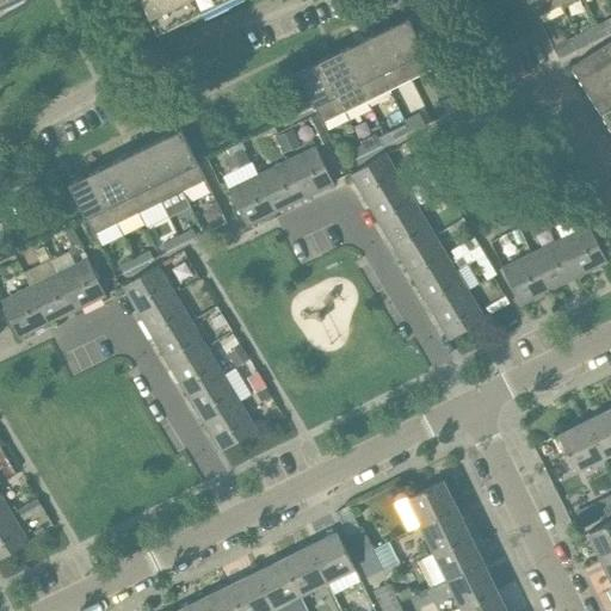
[(143,0),(159,31),(181,20),(178,14),(207,0),(143,0)]
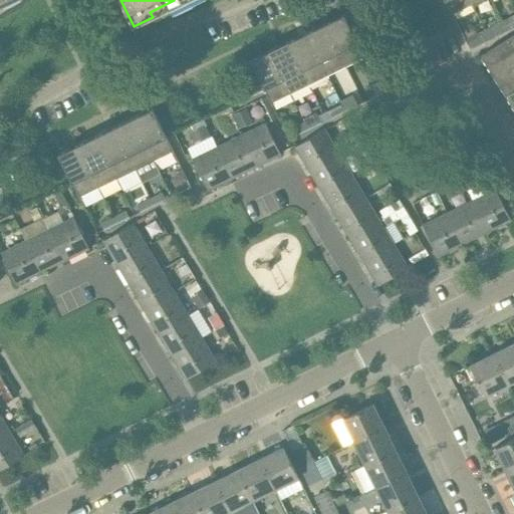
[(446,0),(453,14),(472,4),(469,0),(446,0)]
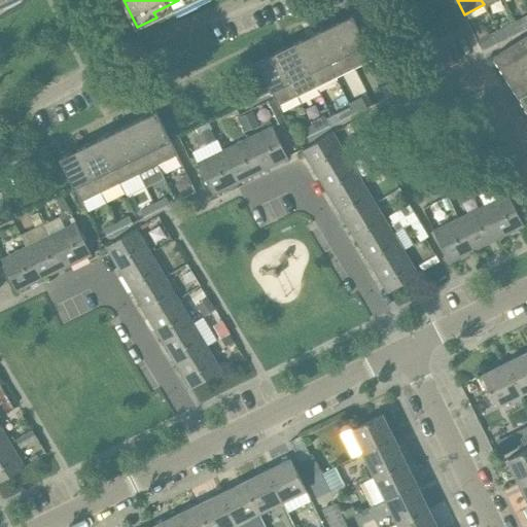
[(332,24),(354,67),(373,58),(374,61),(376,61),(353,13),(332,24)]
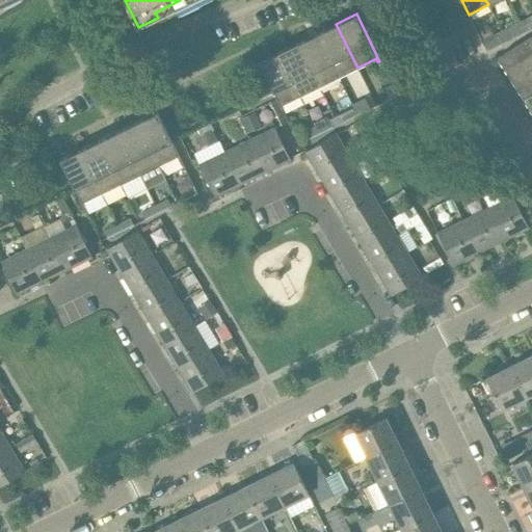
[(531,15),(521,22),(526,33),(531,29),(531,15)]
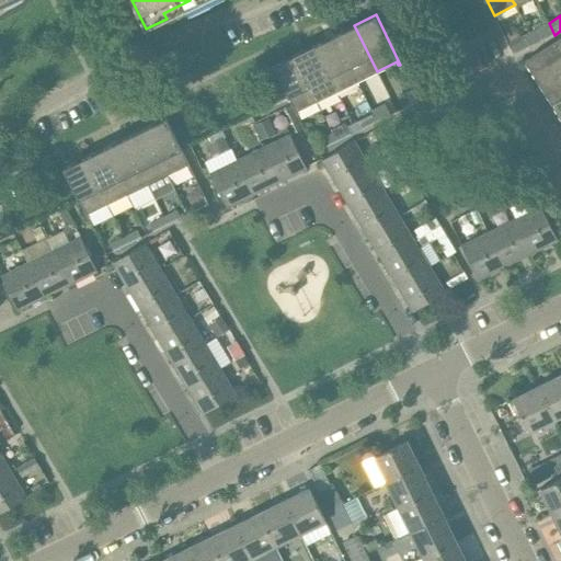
[(549,23),(529,32),(530,36),(535,45),(554,35),(549,23)]
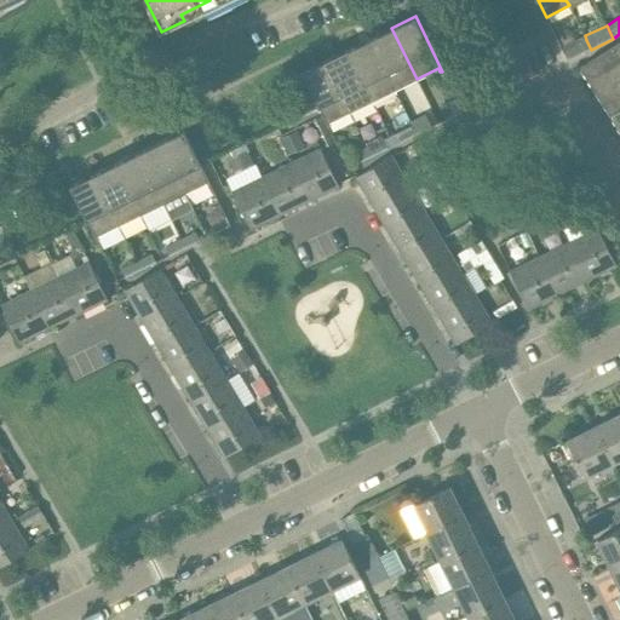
[(417,79),(391,28),(369,39),(395,90),(417,79)]
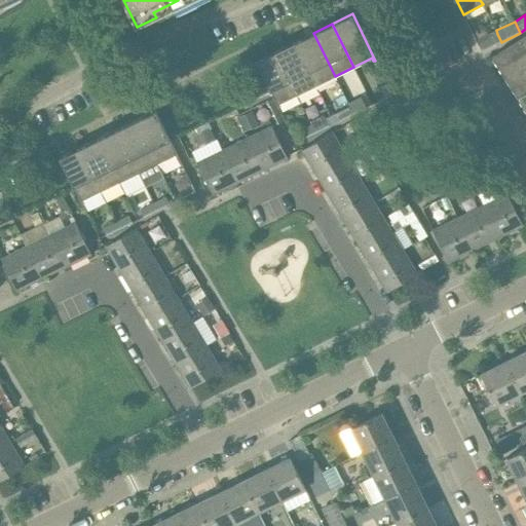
[(315,85),(335,76),(313,33),(295,42),(315,85)]
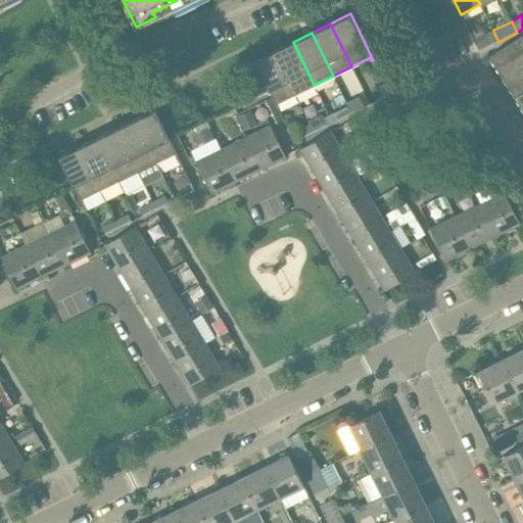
[(498,42),(494,34),(475,44),(479,51),(498,42)]
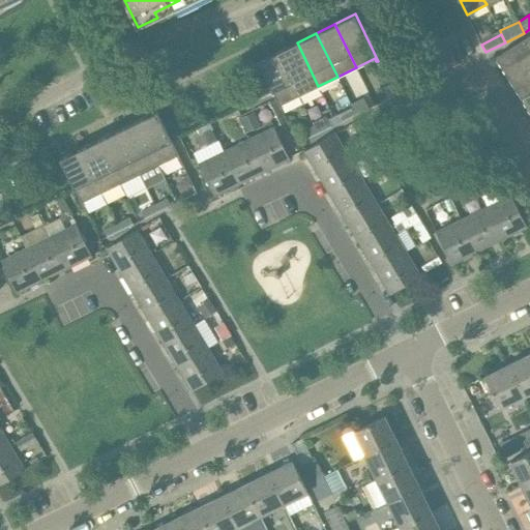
[(507,79),(529,64),(529,35),(495,58),(496,60),(497,59),(508,78),(507,79)]
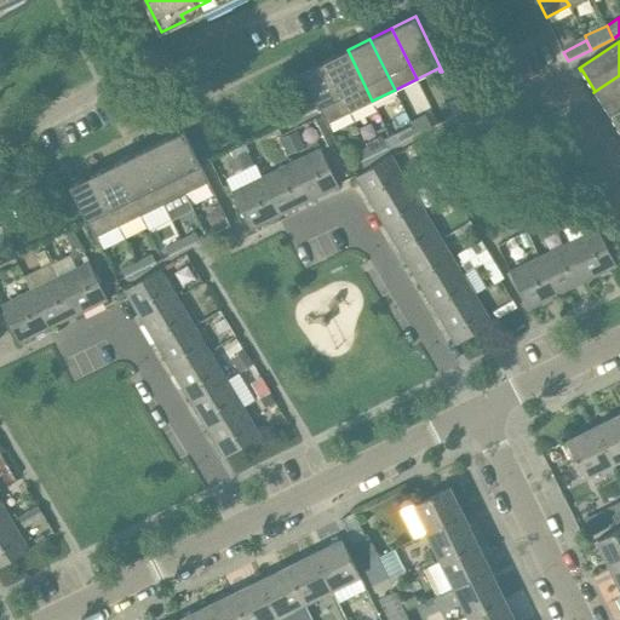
[(326,61),(350,112),(372,101),(348,50),(326,61)]
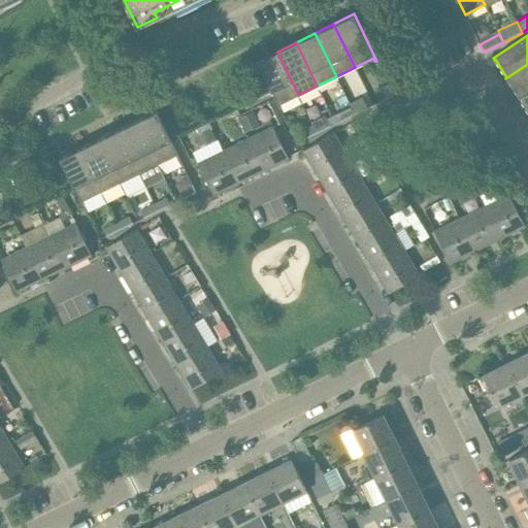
[(298,95),(277,52),(257,61),(281,108),(282,107),(281,104),(298,95)]
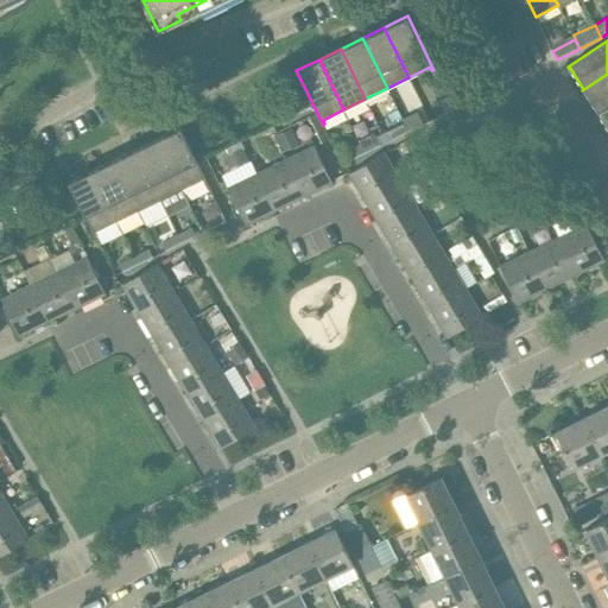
[(596,113),(607,106),(607,74),(582,90),(583,92),(584,92),(597,112),(596,113)]
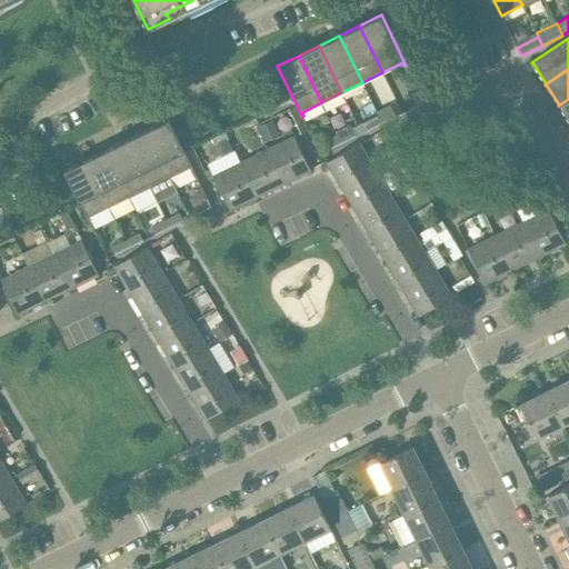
[(425,103),(418,90),(403,97),(410,110),(425,103)]
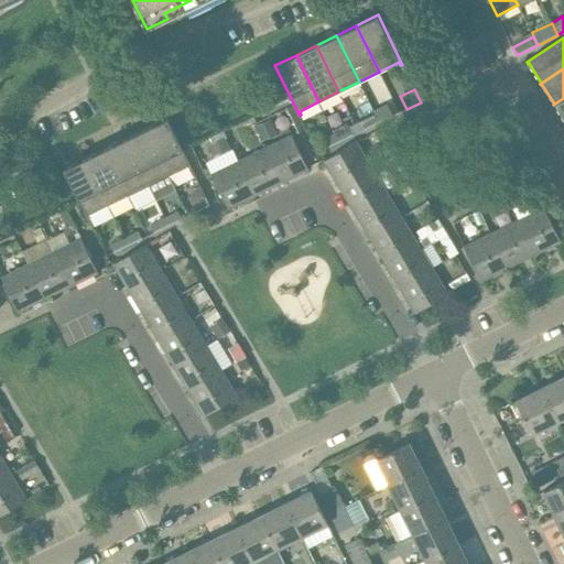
[(563,98),(553,105),(554,107),(555,106),(563,119),(563,98)]
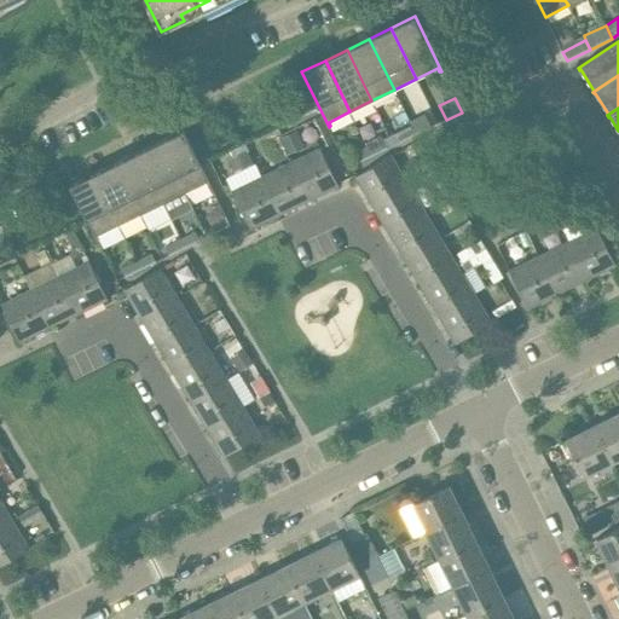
[(424,114),(410,121),(412,126),(416,134),(431,127),(424,114)]
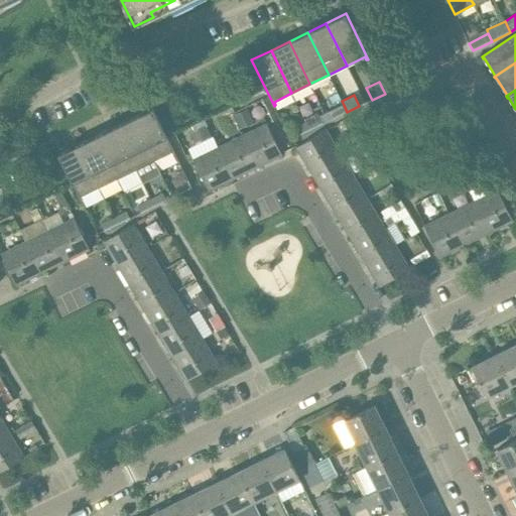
[(331,111),(335,118),(347,112),(344,105),(331,111)]
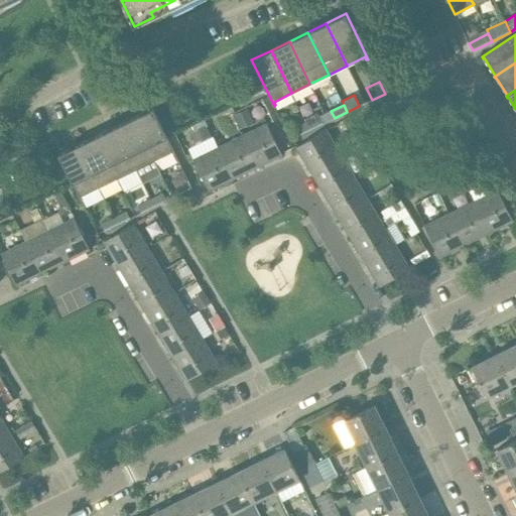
[(151,109),(133,118),(154,160),(172,151),(173,154),(175,154),(153,108),(151,109)]
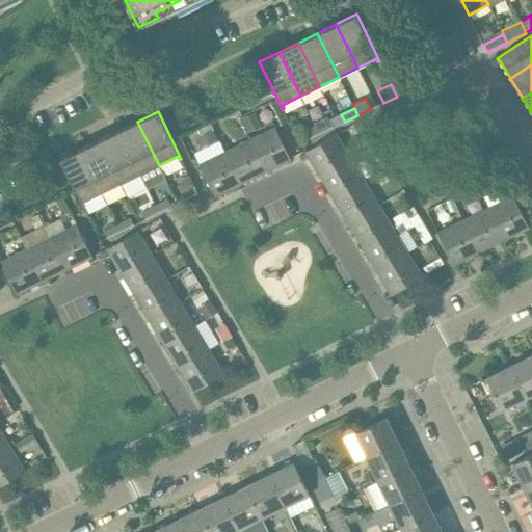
[(256,112),(241,120),(247,133),(262,126),(256,112)]
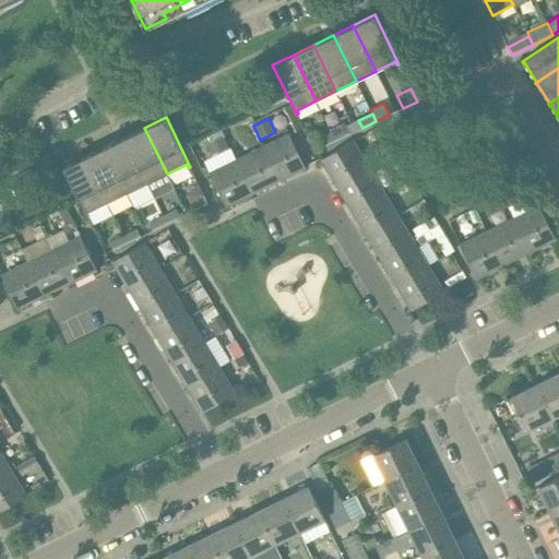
[(331,130),(332,133),(336,141),(349,134),(344,123),(331,130)]
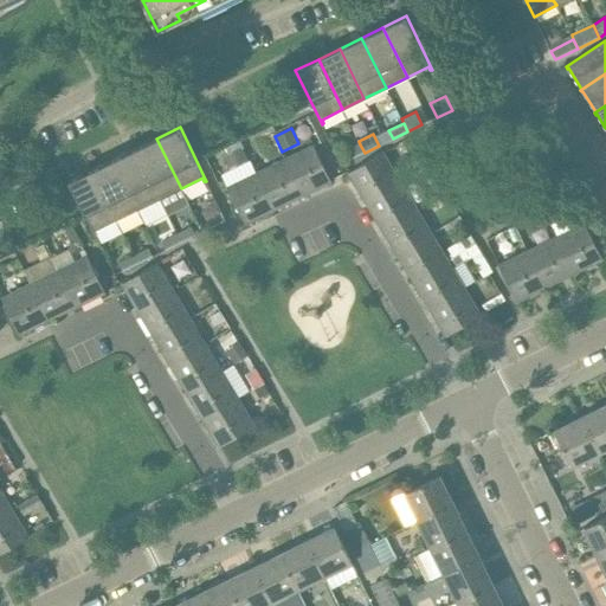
[(407,137),(401,141),(412,158),(417,154),(420,152),(411,136),(407,137)]
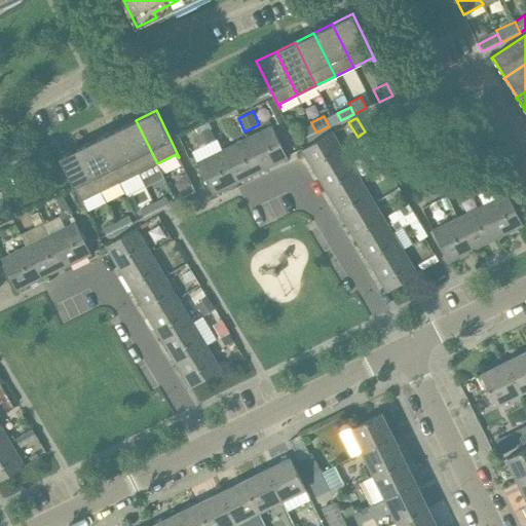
[(117,128),(132,157),(139,173),(157,163),(136,120),(117,128)]
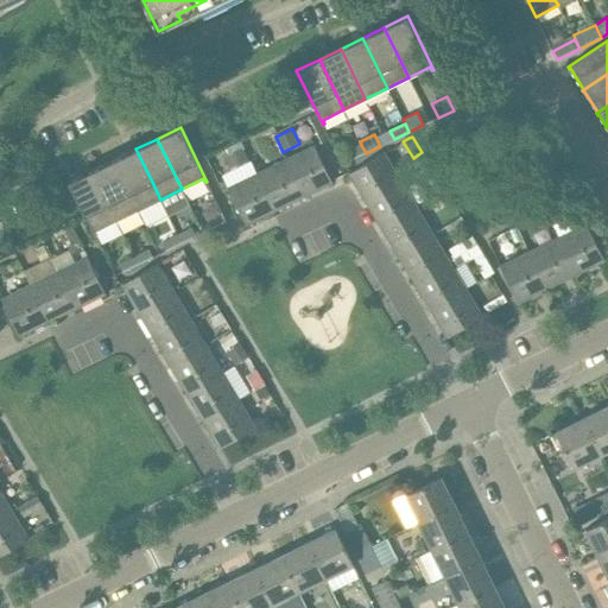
[(366,153),(361,145),(347,152),(352,160),(366,153)]
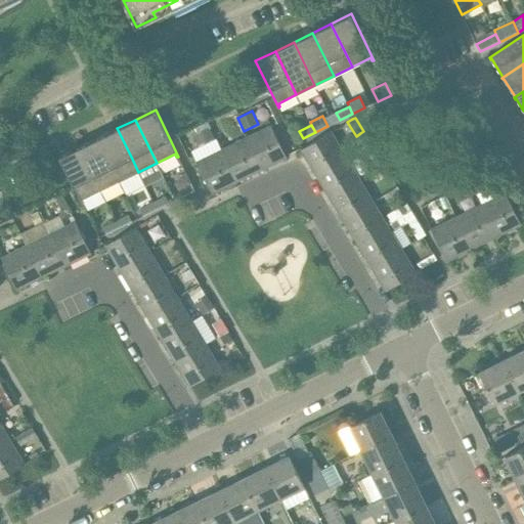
[(246,138),(261,169),(287,157),(271,126),(246,138)]
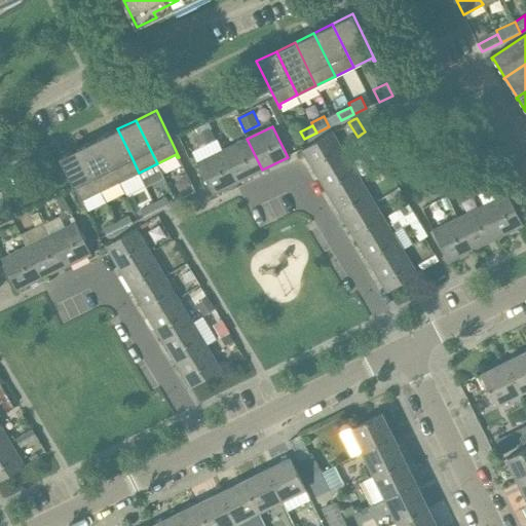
[(139,173),(132,157),(117,128),(99,138),(119,182),(139,173)]
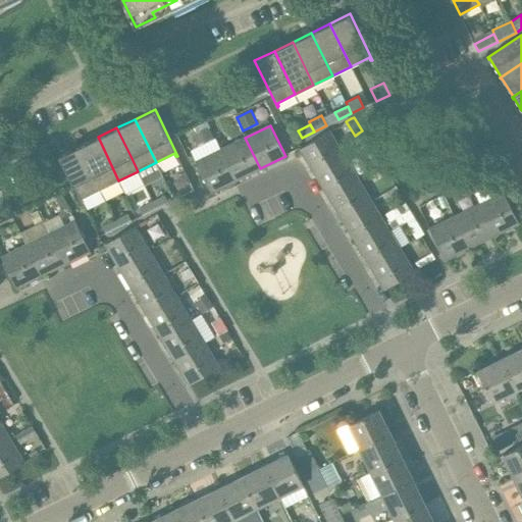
[(193,137),(200,150),(216,142),(209,128),(193,137)]
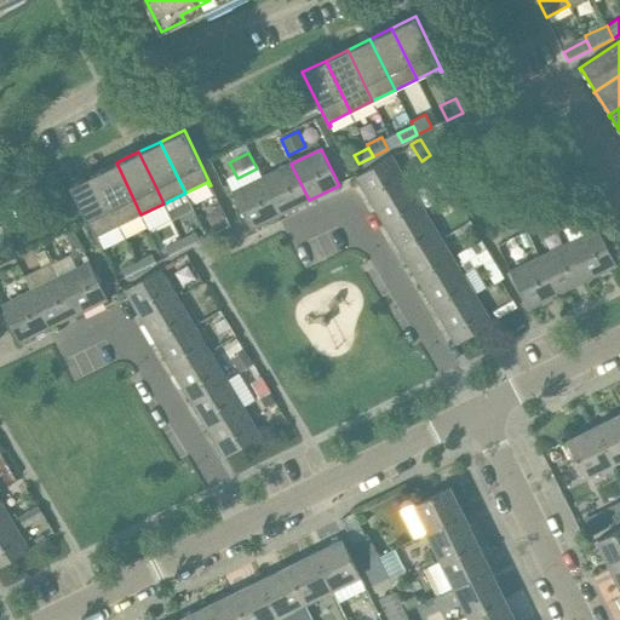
[(373,205),(408,184),(391,156),(356,177),(373,205)]
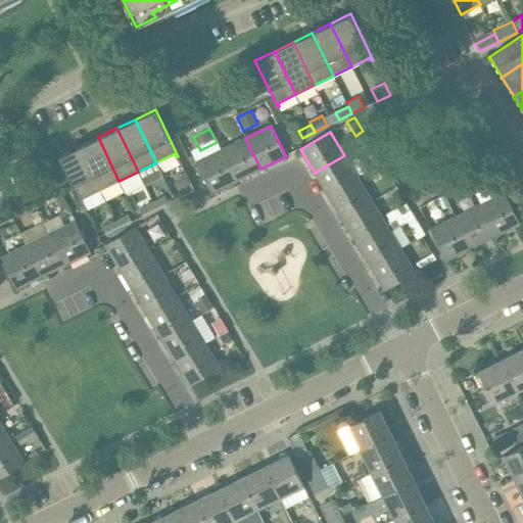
[(79,146),(100,190),(119,181),(98,137),(79,146)]
